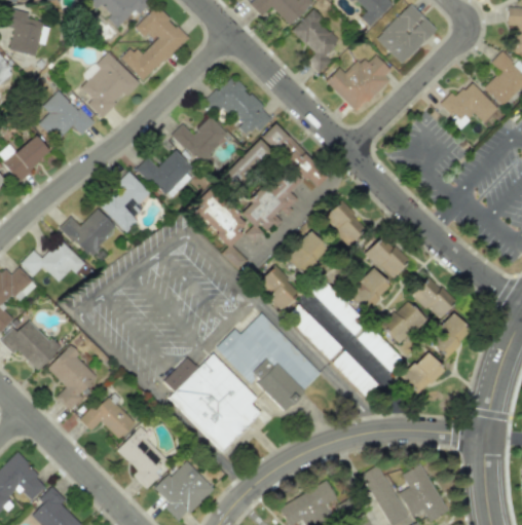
[(136,10),(140,14),(153,1),(152,0),(88,0),(118,29),(136,10)]
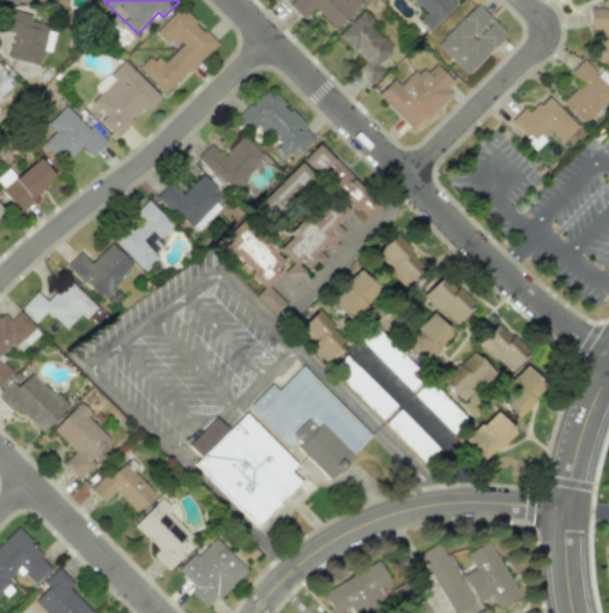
[(296,0),(293,5),(306,20),(318,10),(338,30),(366,4),(362,0),(296,0)]
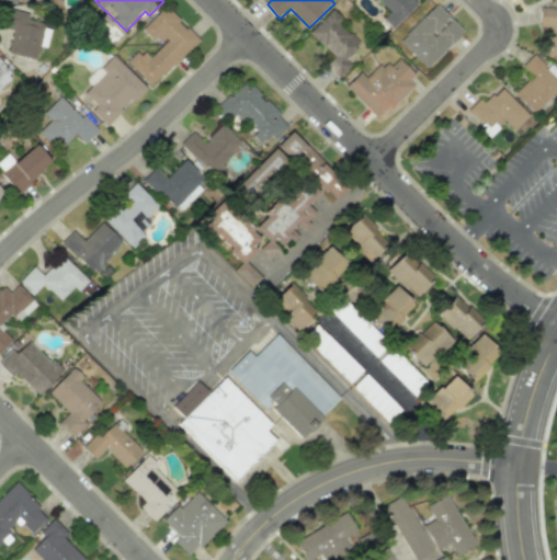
[(377,0),(390,14),(385,19),(395,29),(420,4),(415,0),(377,0)]
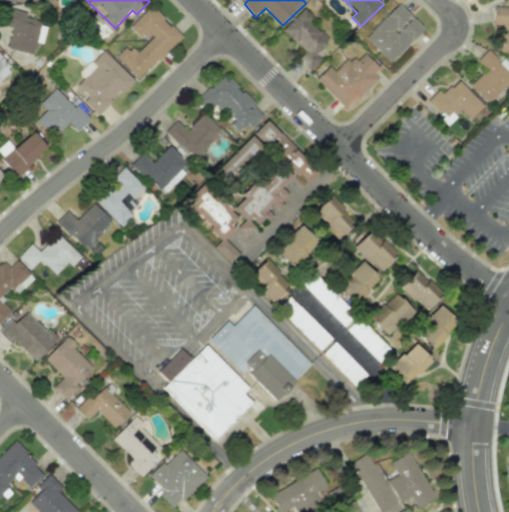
[(392,63),(427,30),(402,4),(368,37),(392,63)]
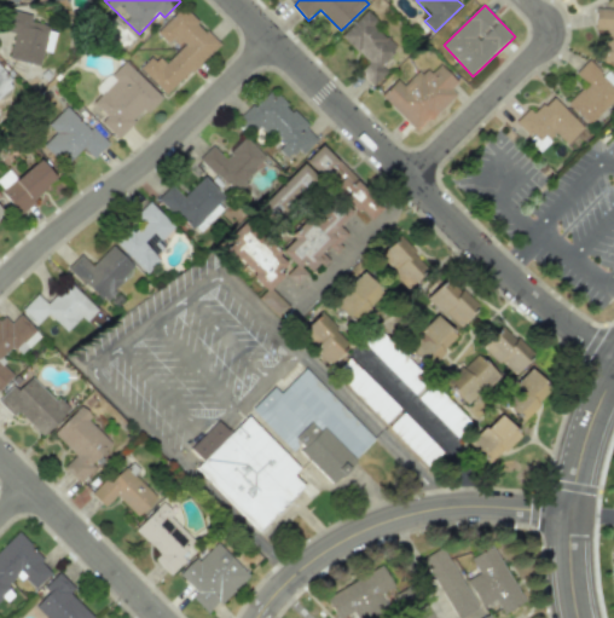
[(171,97),(222,45),(185,7),(161,32),(181,51),(168,64),(158,55),(143,70),(171,97)]
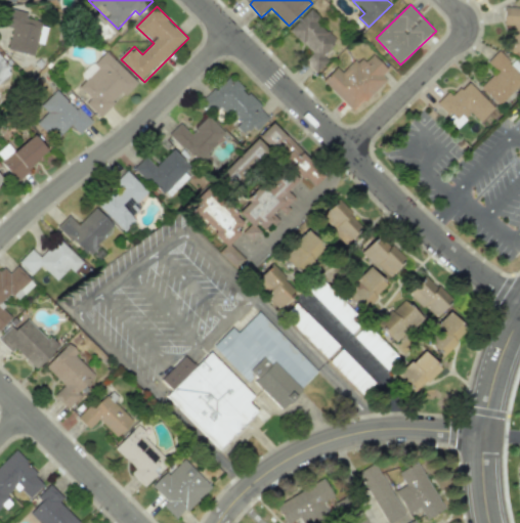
[(10,50),(36,56),(39,44),(46,45),(50,26),(29,20),(30,13),(9,8),(5,26),(15,29),(10,50)]
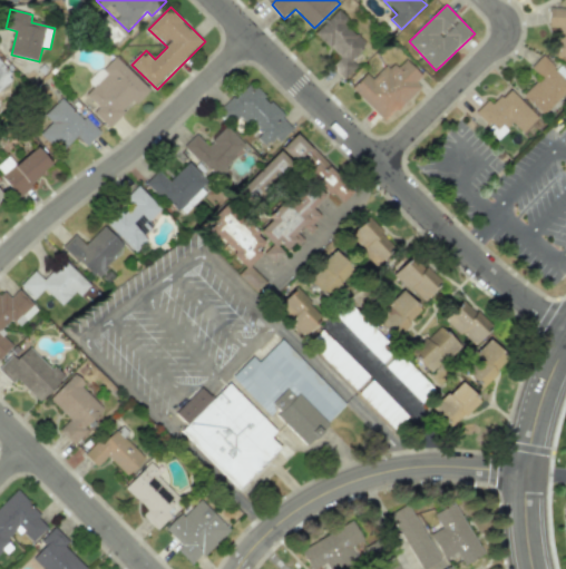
[(565,9),(552,9),(552,28),(558,28),(557,57),(565,57),(565,9)]
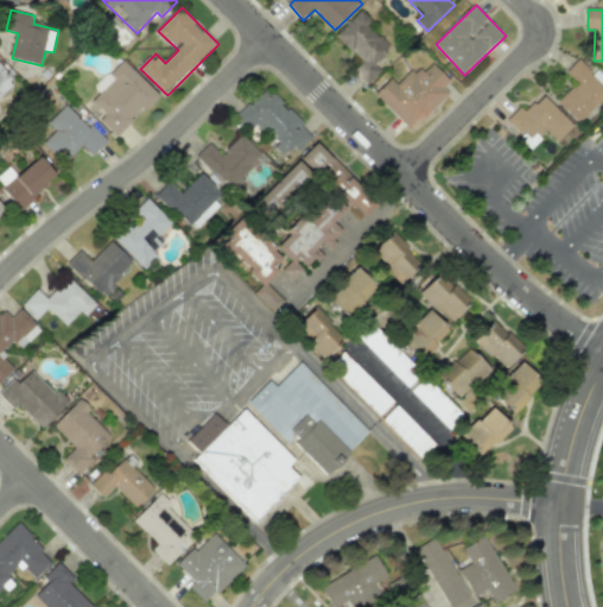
[(383,71),(376,64),(393,48),(370,26),(375,23),(362,11),(337,36),(365,62),(355,71),(369,86),(383,71)]
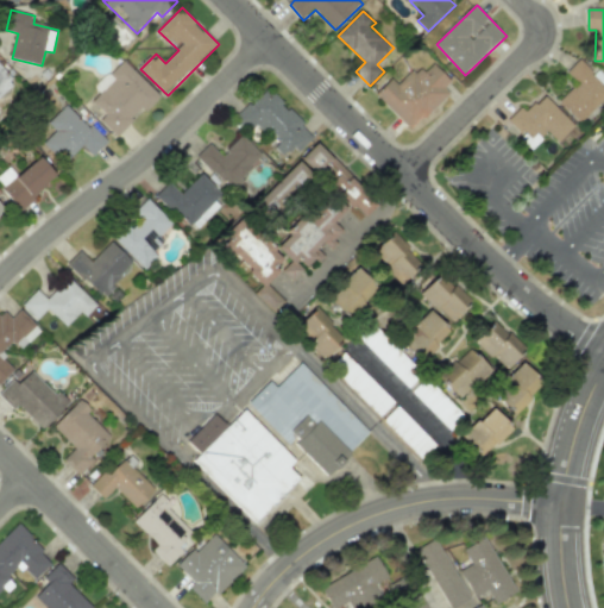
[(568,73),(579,83),(561,102),(583,124),(603,101),(603,74),(601,71),(597,74),(582,60),(568,73)]
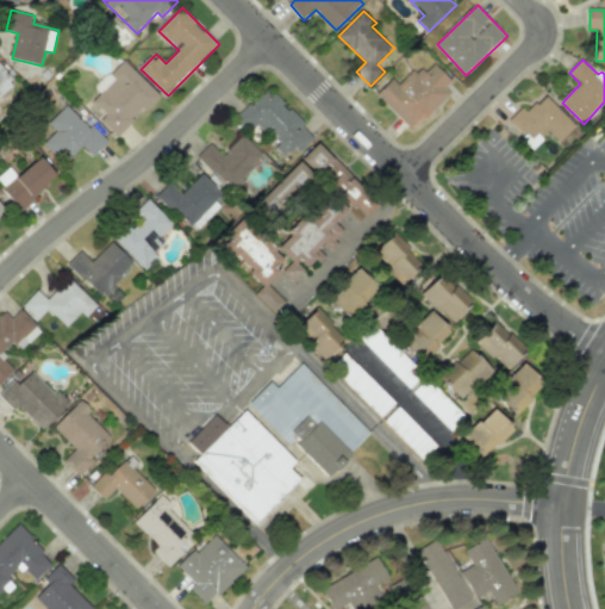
[(94,103),(107,116),(101,120),(119,137),(145,109),(149,112),(163,97),(125,62),(112,76),(116,80),(94,103)]
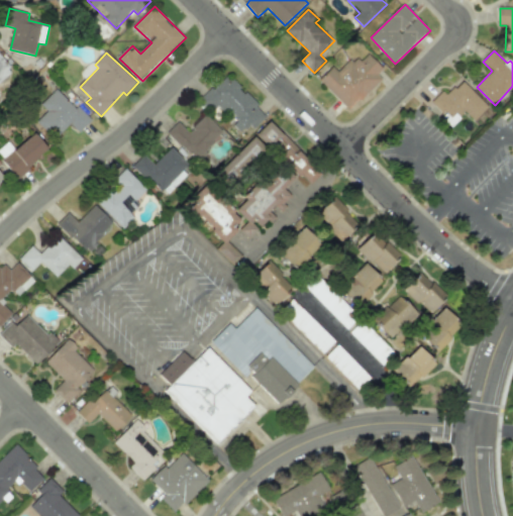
[(351,111),(388,73),(369,55),(362,63),(355,57),(340,73),(334,68),(321,82),(351,111)]
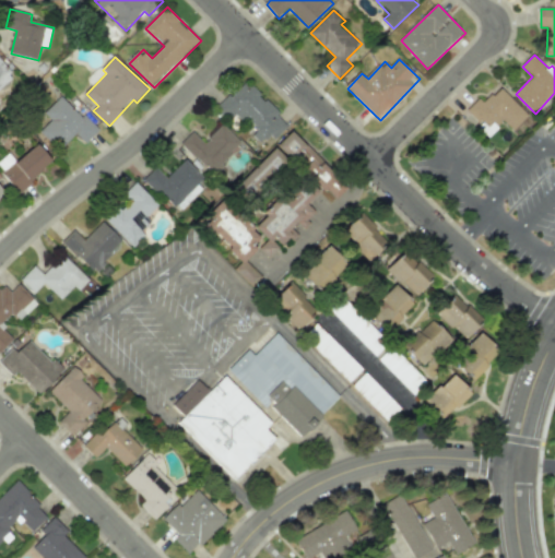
[(219,108),(234,123),(241,117),(264,142),(272,135),(275,140),(291,127),(249,81),(219,108)]
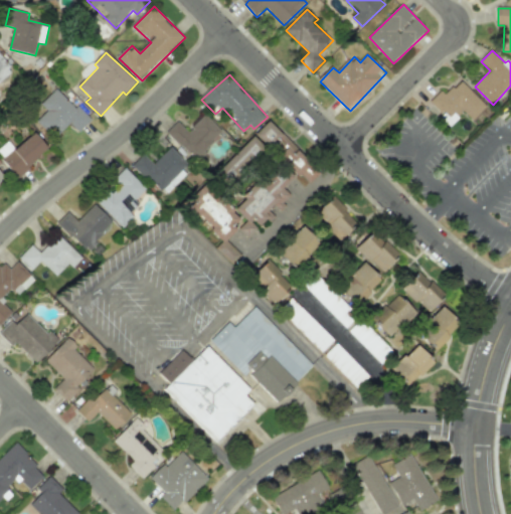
[(488,108),(463,80),(448,96),(443,91),(433,101),(451,121),(463,110),(474,121),(488,108)]
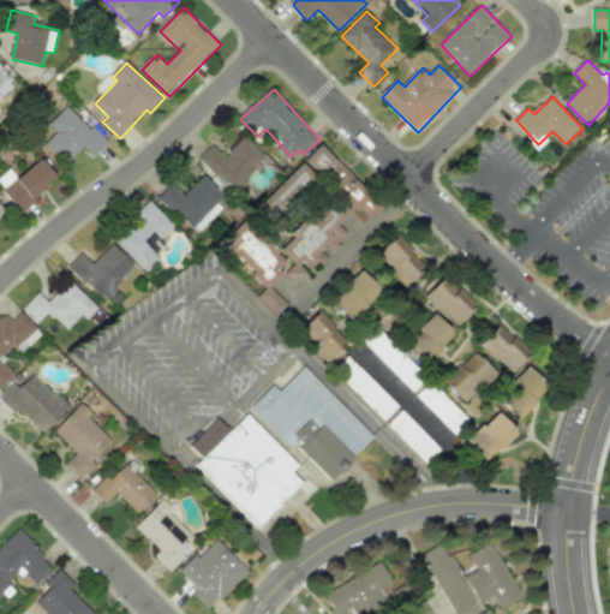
[(96,159),(109,145),(71,106),(51,125),(59,133),(47,145),(67,166),(85,148),(96,159)]
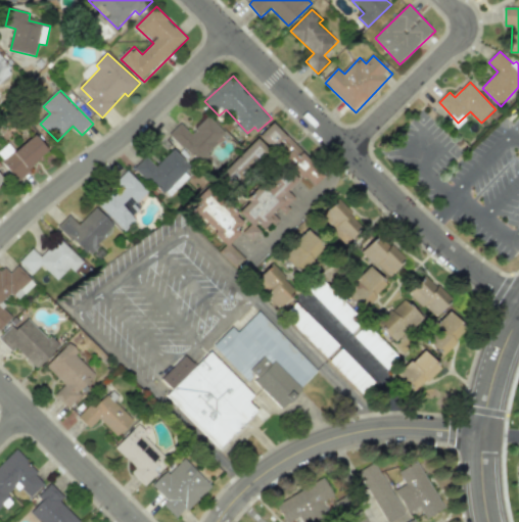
[(228,133),(207,116),(193,134),(181,125),(171,137),(202,163),(228,133)]
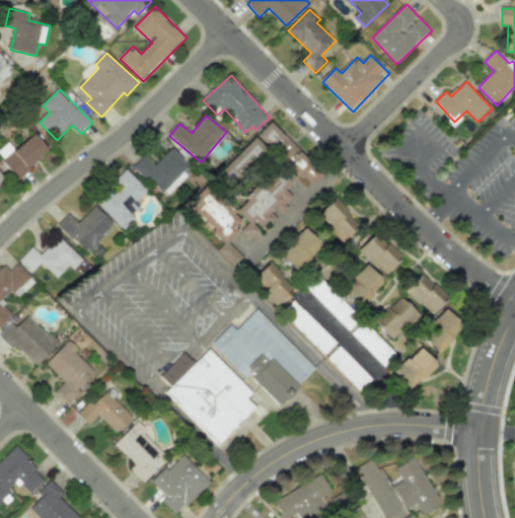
[(233,211),(212,189),(191,210),(224,245),(219,250),(235,268),(244,259),(229,242),(242,229),(252,240),(279,215),(295,199),(286,190),(300,176),(310,188),(323,175),(273,122),(258,136),(284,163),(233,211)]
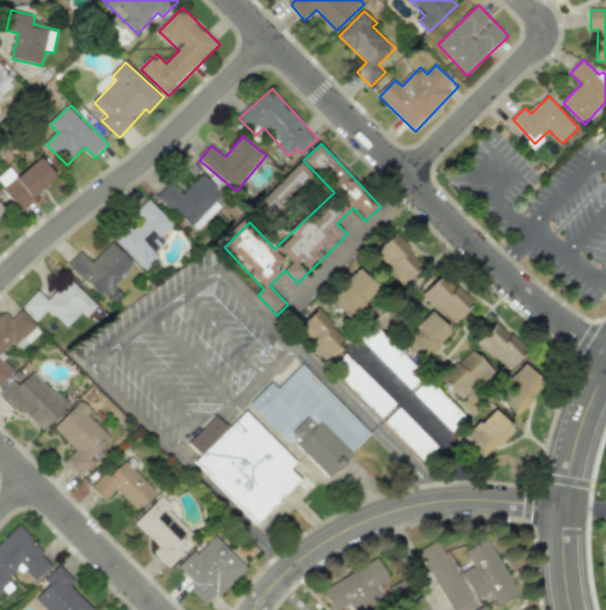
[(60,178),(42,158),(19,177),(12,168),(0,178),(0,183),(23,210),(60,178)]
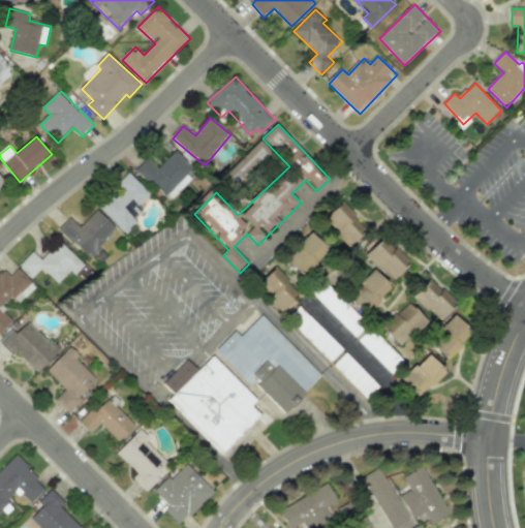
[(198,172),(177,151),(160,168),(149,159),(139,171),(171,200),(198,172)]
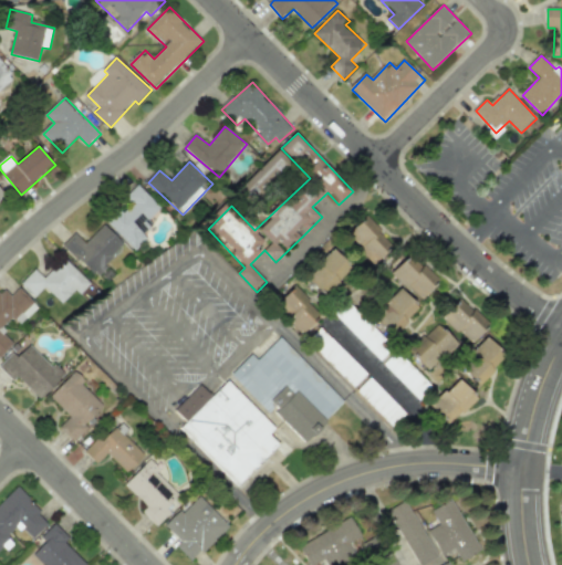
[(163,208),(139,185),(127,198),(134,206),(125,215),(118,207),(106,220),(137,251),(149,238),(146,234),(155,226),(151,220),(163,208)]
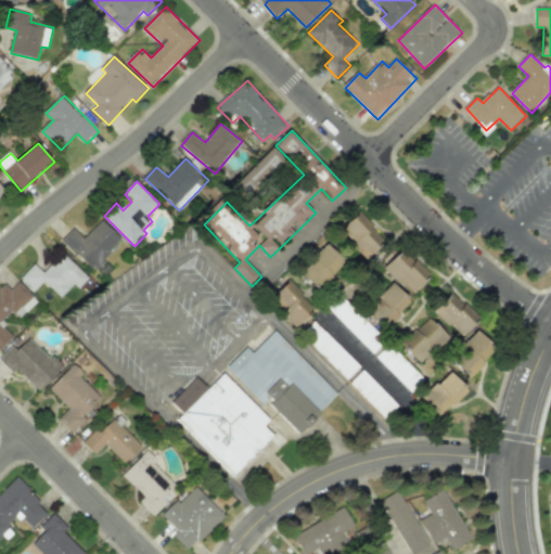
[(386,240),(360,211),(340,231),(367,259),(386,240)]
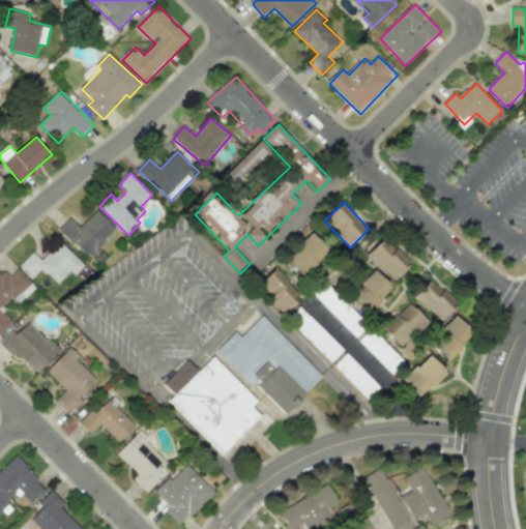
[(118,230),(98,211),(82,229),(71,218),(60,231),(90,260),(118,230)]
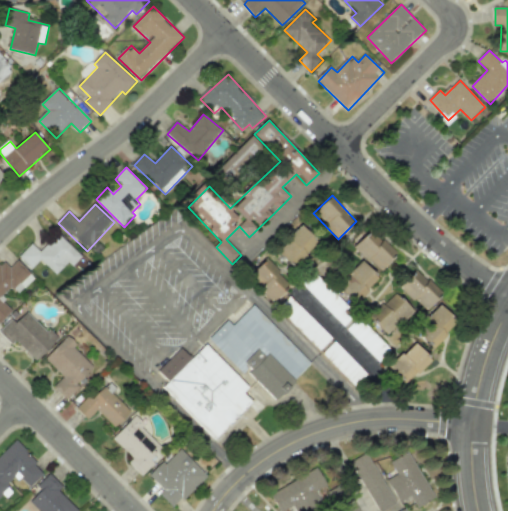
[(277,250),(294,269),(320,244),(303,226),(277,250)]
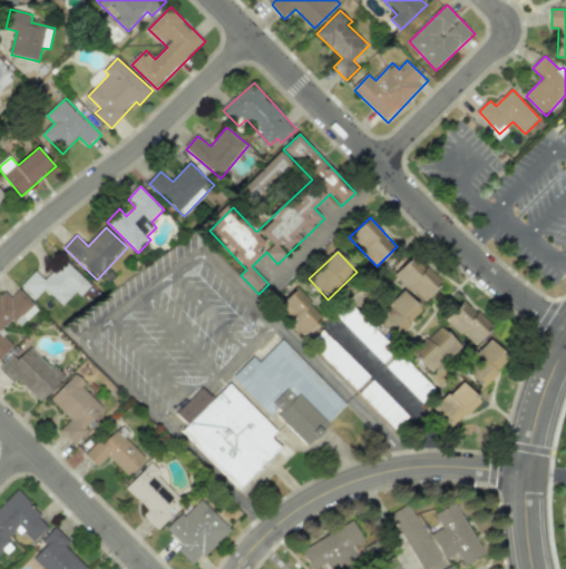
[(443,283),(413,256),(396,276),(425,303),(443,283)]
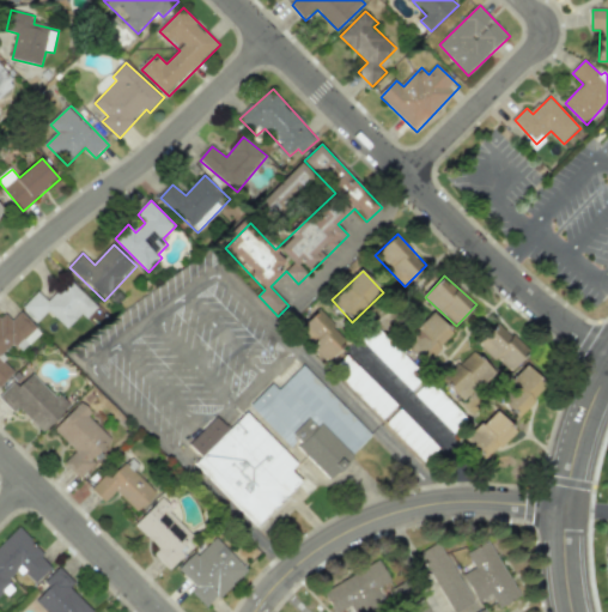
[(99,308),(72,282),(52,303),(40,292),(25,308),(40,322),(50,311),(70,329),(84,314),(89,319),(99,308)]
